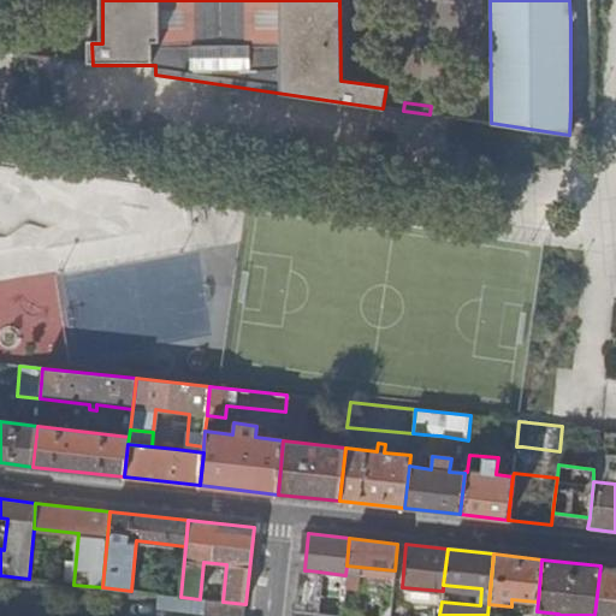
[(347,566),(345,575),(344,587),(392,593),(395,570),(347,566)]
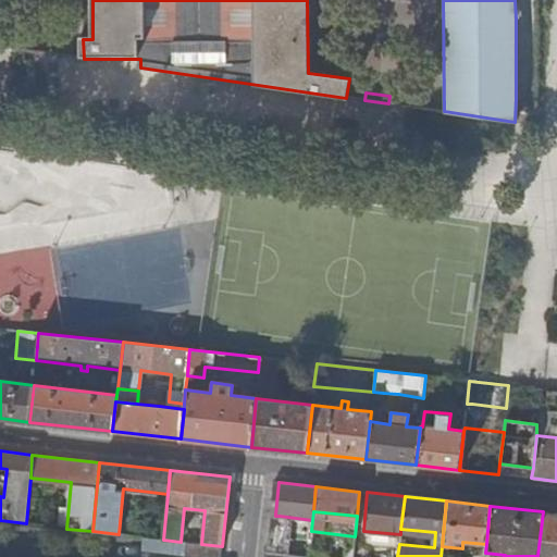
[(556,556),(556,512),(543,511),(537,556),(556,556)]
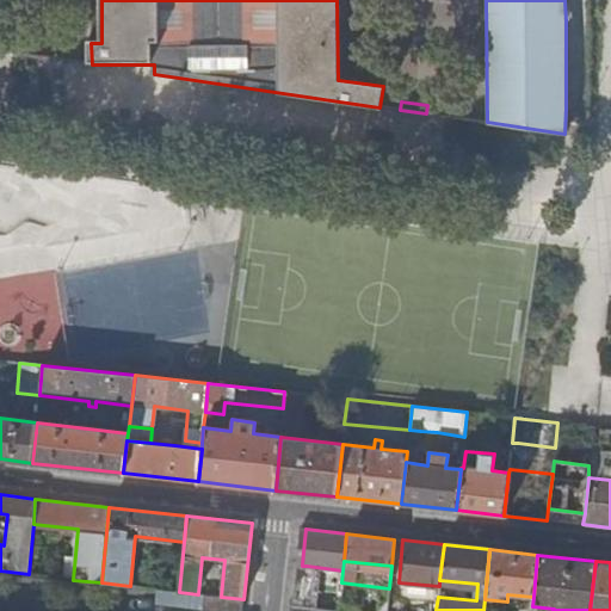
[(295,563),(292,584),(304,585),(307,566),(302,566),(302,565),(295,563)]
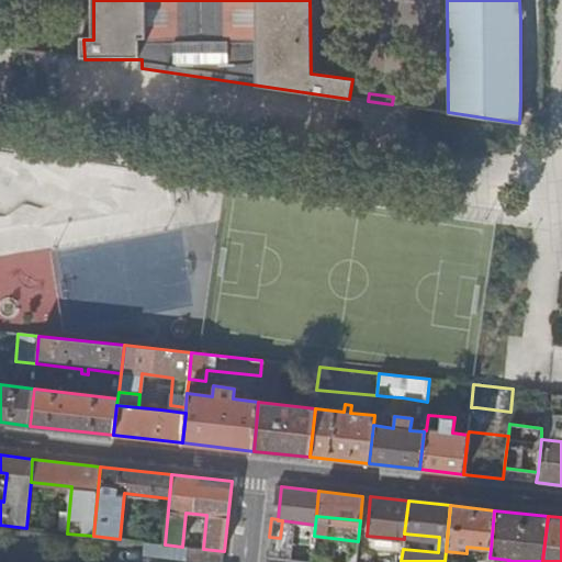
[(303,551),(302,560),(312,561),(313,553),(303,551)]
